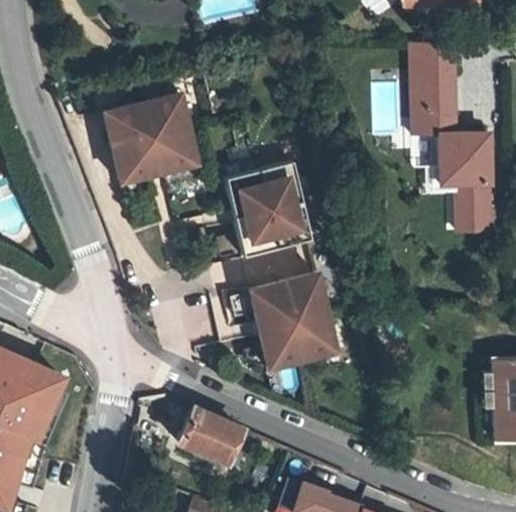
[(470,0),(450,0),(452,8),(452,14),(470,14),(470,0)]
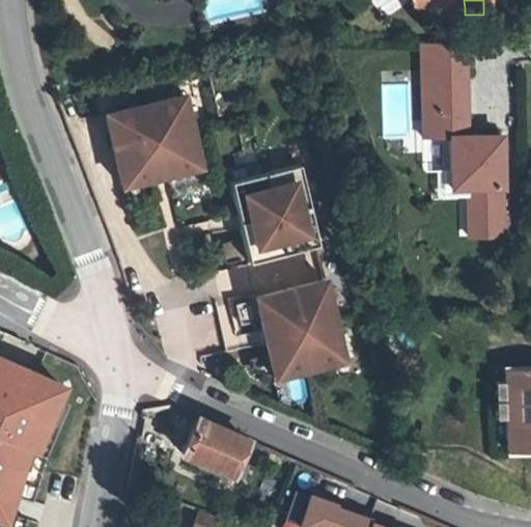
[(456,133),(456,166),(455,183),(475,183),(475,191),(474,217),(506,218),(508,134),(471,133),(472,62),(429,62),(428,133),(456,133)]
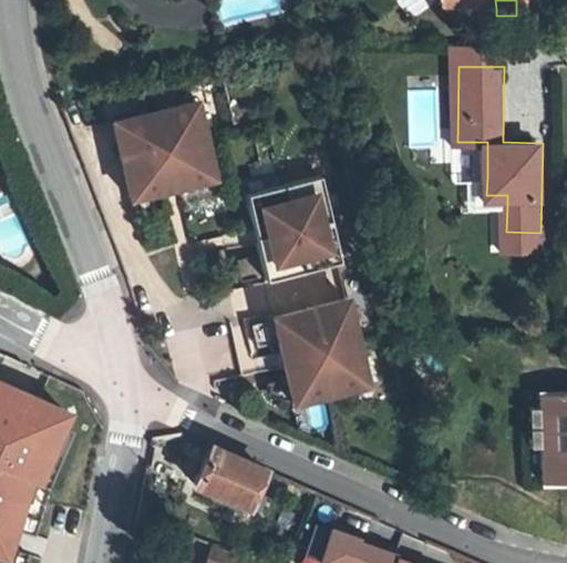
[(203,101),(113,122),(132,205),(222,184),(203,101)]
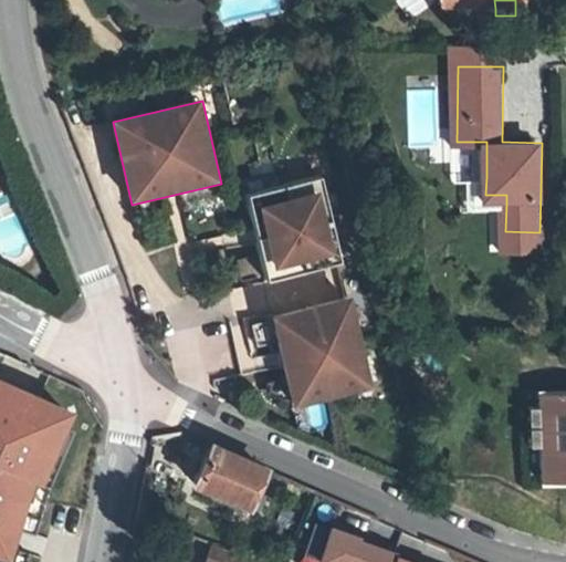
[(506,195),(485,195),(486,177),(478,177),(478,204),(506,204),(506,195)]
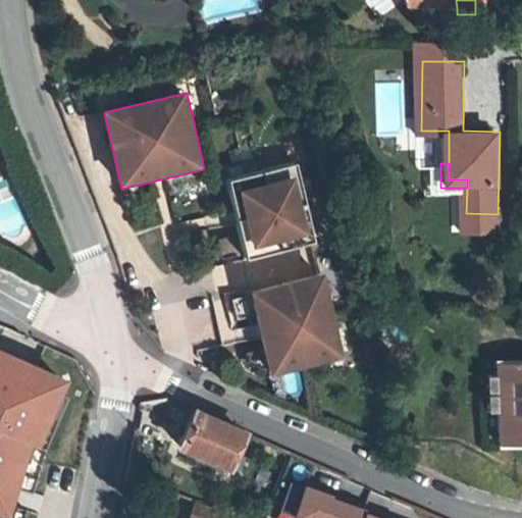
[(299,165),(229,180),(248,259),(317,244),(299,165)]
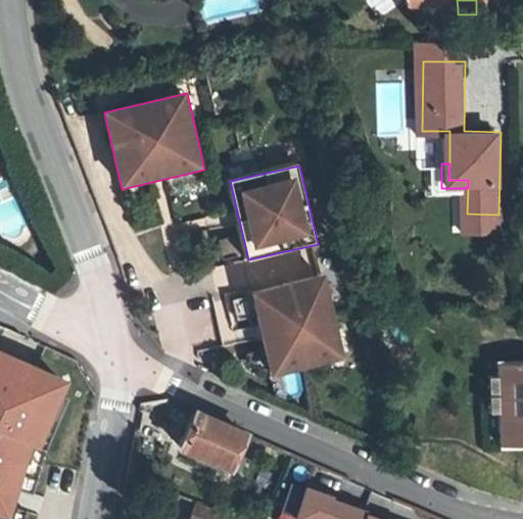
[(498,215),(467,214),(467,230),(498,231),(498,215)]
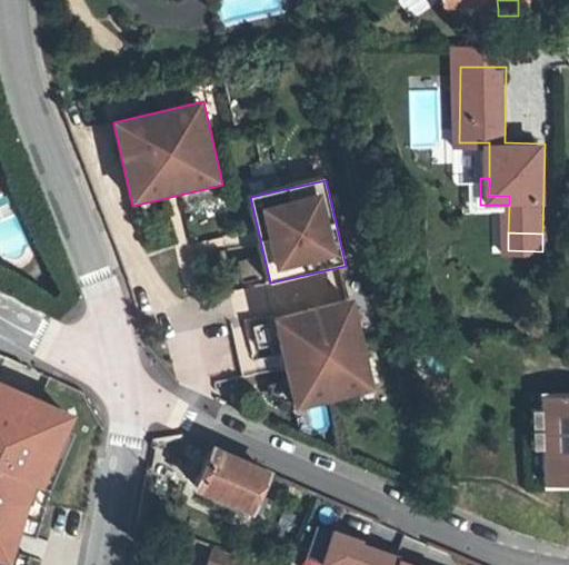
[(356,300),(273,318),(295,409),(376,392),(356,300)]
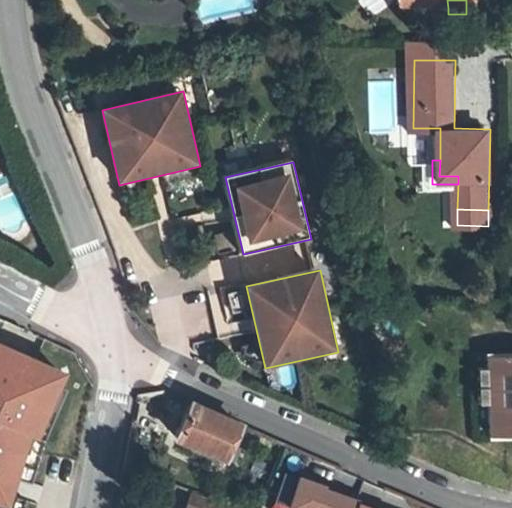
[(511,357),(483,357),(483,376),(483,391),(483,395),(483,410),(484,437),(511,436),(511,357)]
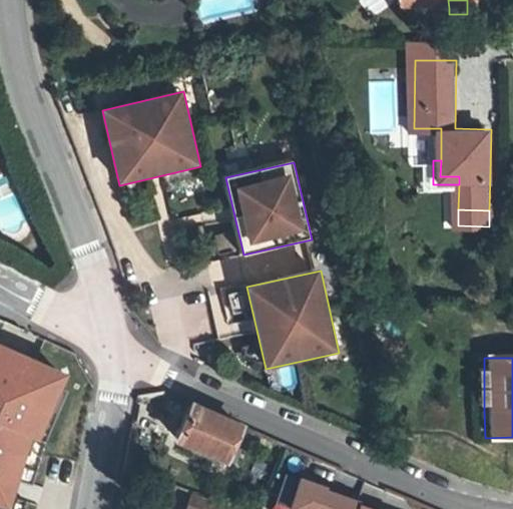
[(484,392),(484,377),(473,377),(473,392),(484,392)]
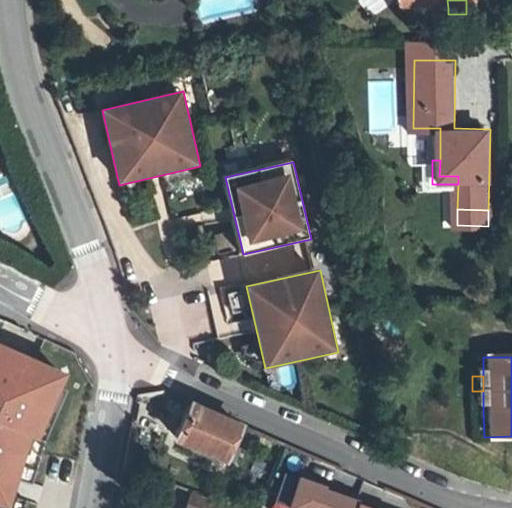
[(483,410),(483,395),(473,395),(473,410),(483,410)]
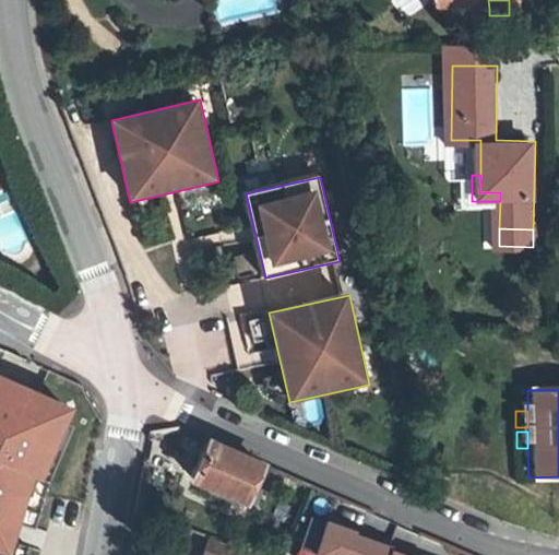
[(257,461),(206,439),(190,476),(240,498),(257,461)]
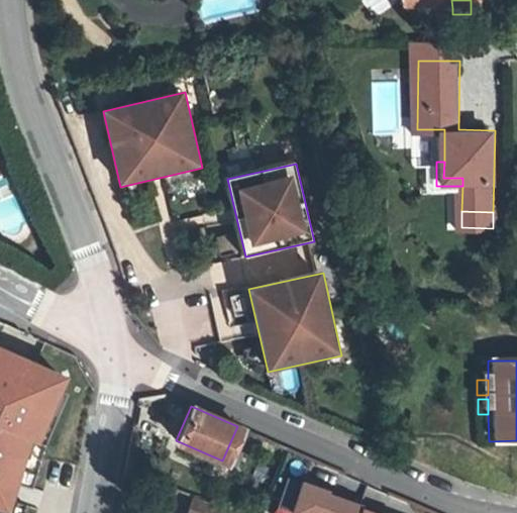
[(14,438),(0,431),(0,470),(4,472),(14,438)]
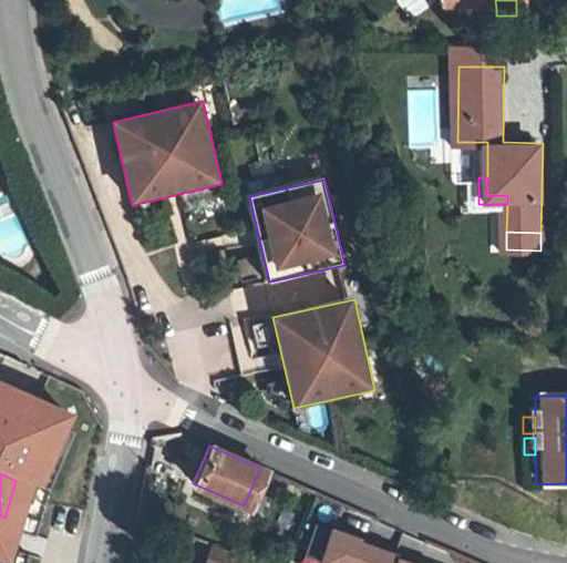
[(392,562),(393,559),(354,544),(356,542),(328,532),(318,562),(392,562)]
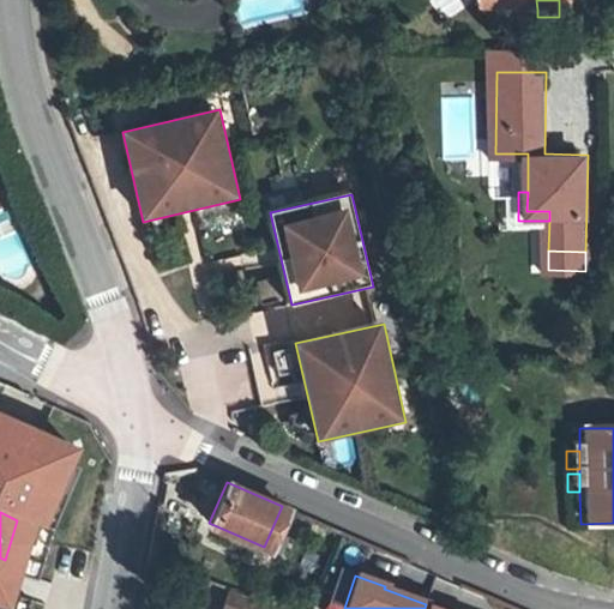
[(276,608),(247,598),(247,601),(242,600),(228,594),(222,608),(276,608)]
